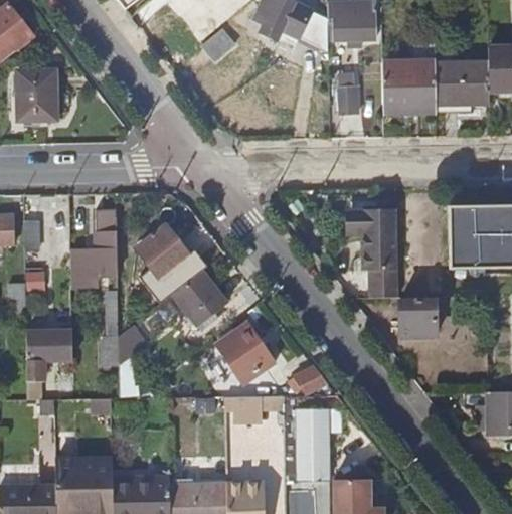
[(115,0),(124,11),(138,0),(115,0)]
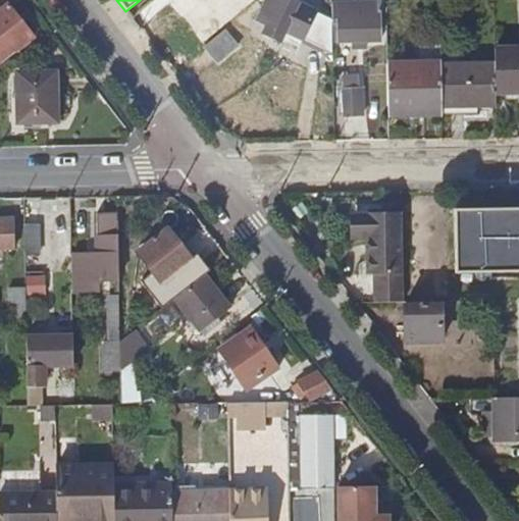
[(265,0),(256,18),(266,22),(262,31),(265,32),(281,0),(265,0)]
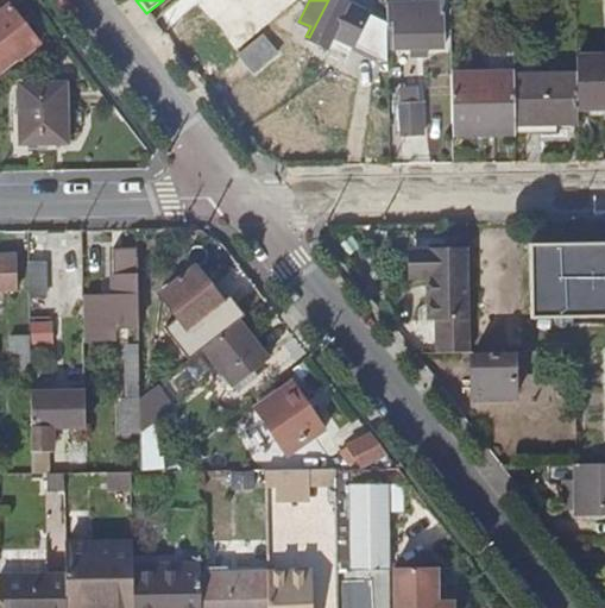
[(348,42),(385,62),(385,26),(385,22),(346,0),(328,0),(309,37),(325,46),(332,32),(335,35),(348,42)]
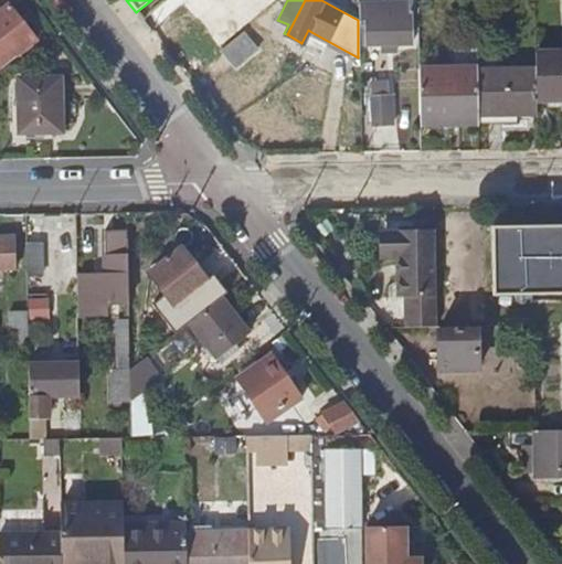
[(0,65),(14,54),(17,56),(35,42),(9,6),(0,12),(0,65)]
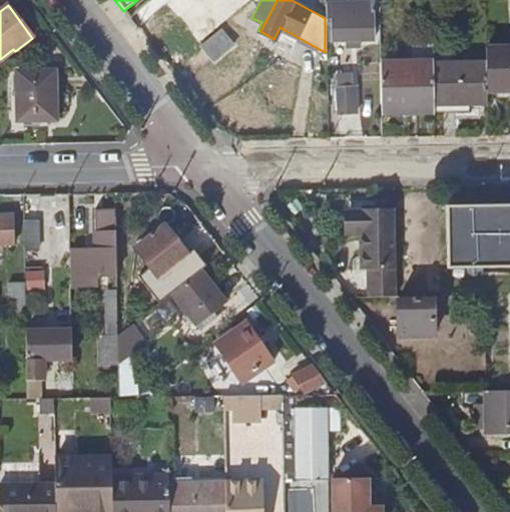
[(325,6),(325,18),(325,22),(332,21),(332,43),(372,42),(371,5),(325,6)]
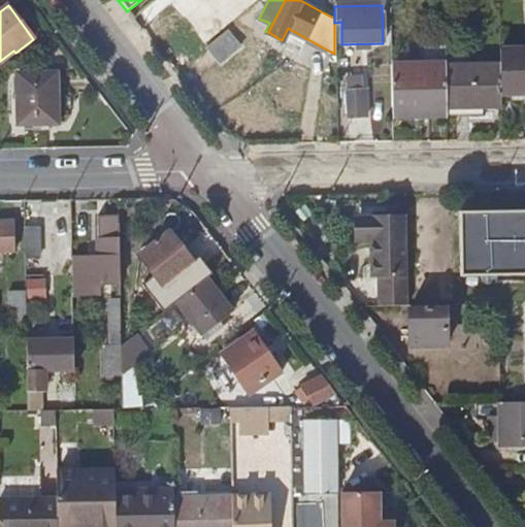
[(288,28),(282,40),(286,41),(291,30),(288,28)]
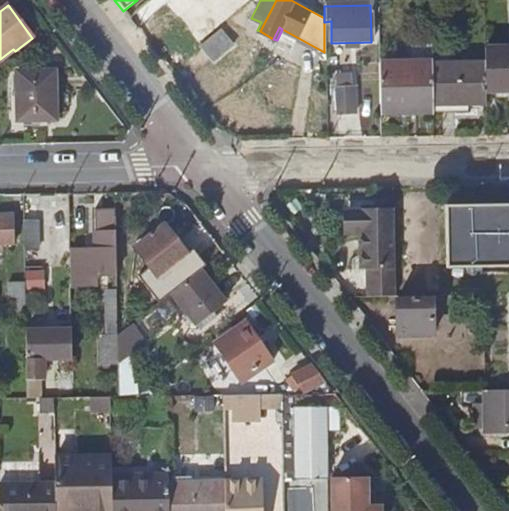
[(219,28),(199,45),(212,61),(233,45),(219,28)]
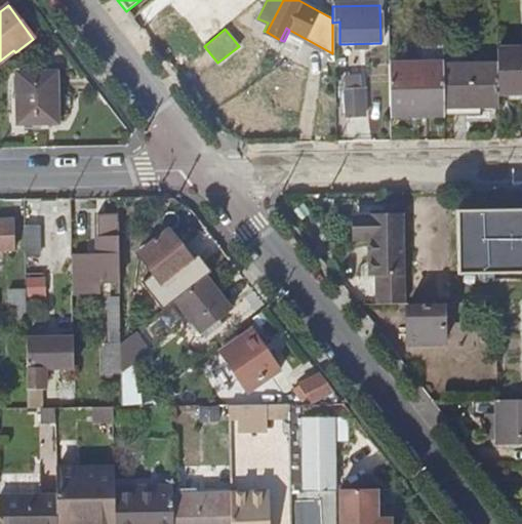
[(294,47),(300,36),(289,30),(284,41),(294,47)]
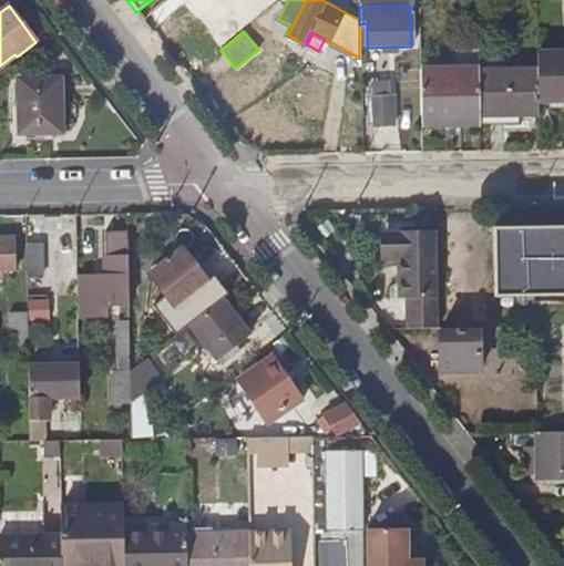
[(563,51),(533,52),(533,71),(534,101),(563,100),(563,51)]
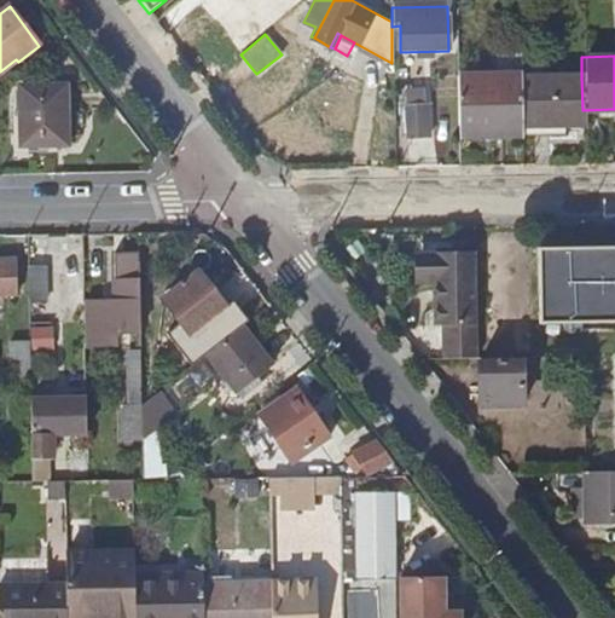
[(518,78),(456,79),(457,139),(518,137),(518,78)]
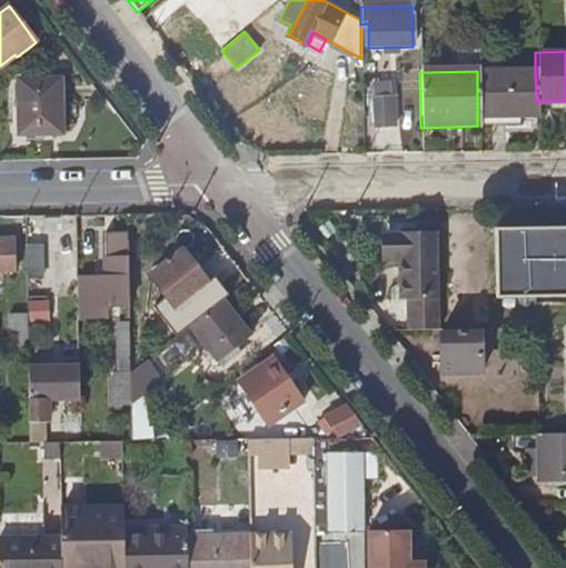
[(479,117),(536,117),(536,101),(535,71),(478,73),(479,117)]
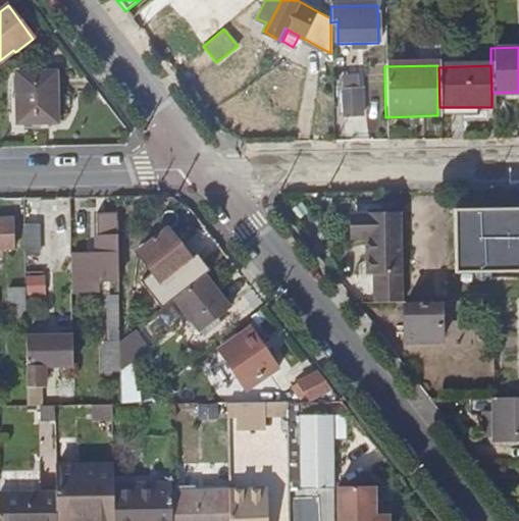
[(54,72),(16,73),(16,120),(54,120),(54,72)]
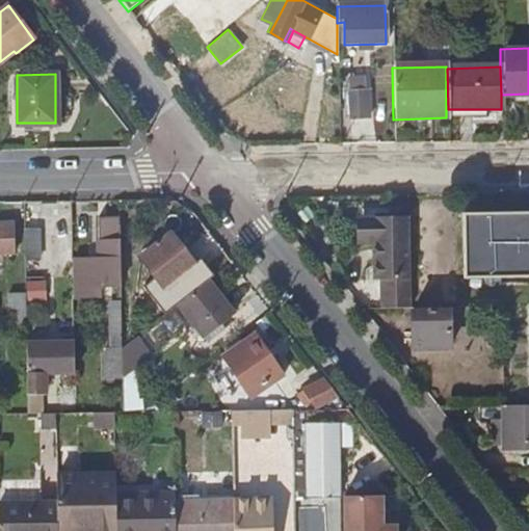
[(367,90),(351,91),(352,118),(368,118),(367,90)]
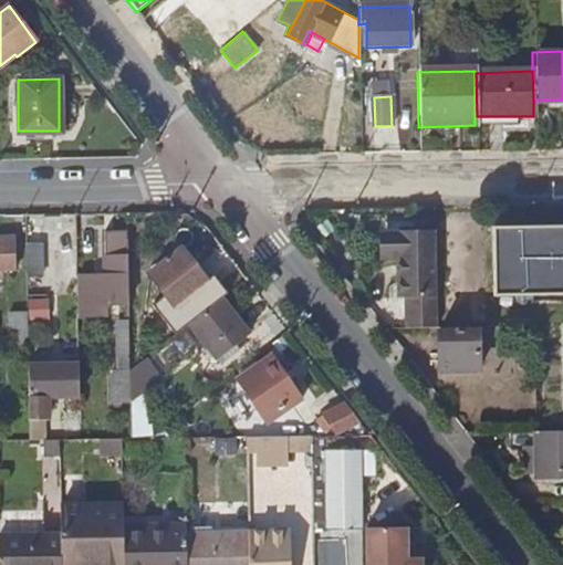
[(562,223),(492,225),(493,292),(562,291),(562,223)]
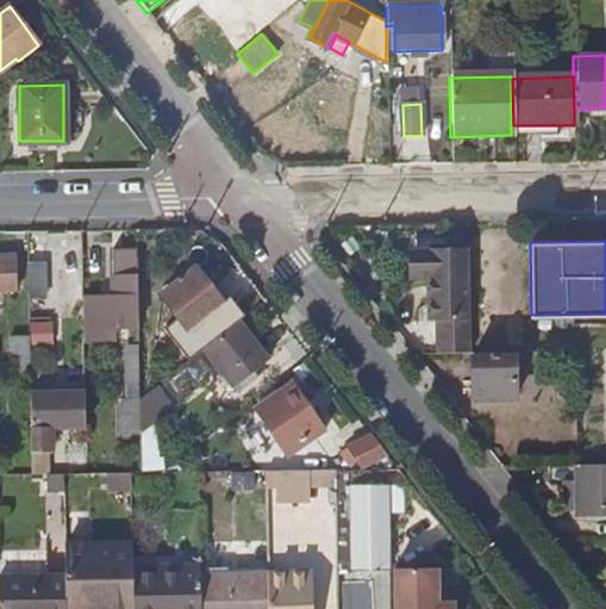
[(137,328),(133,248),(110,250),(112,297),(82,298),(85,342),(113,340),(113,329),(137,328)]
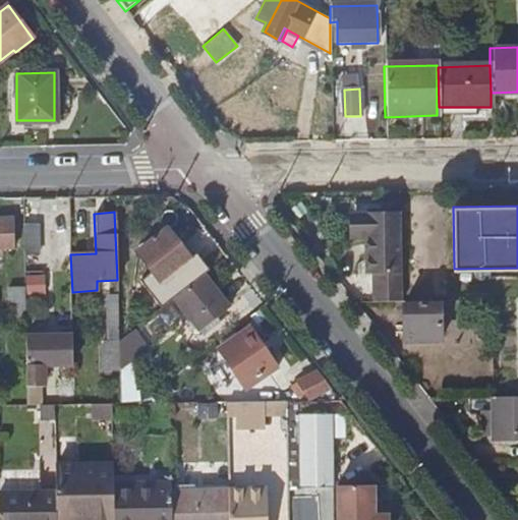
[(400,302),(399,214),(353,215),(353,239),(364,239),(363,247),(370,247),(370,303),(400,302)]
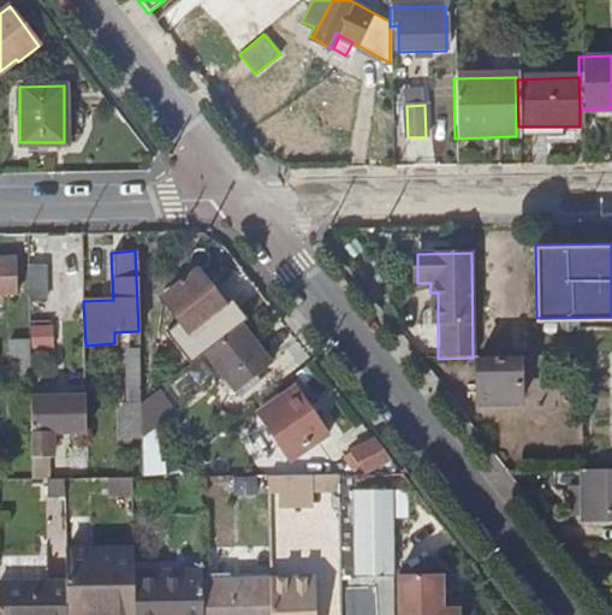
[(15,258),(0,258),(0,294),(16,294),(15,258)]
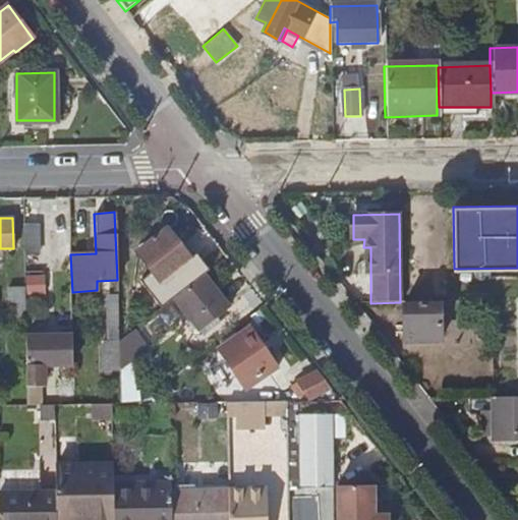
[(37,224),(21,224),(23,254),(38,253),(37,224)]
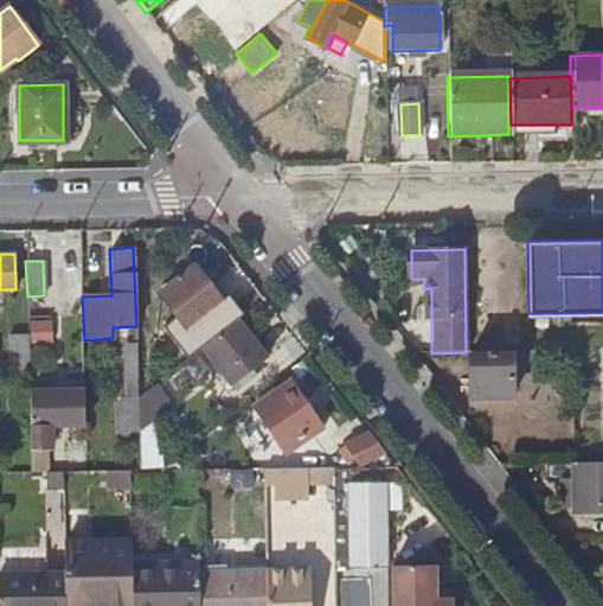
[(201,272),(164,299),(191,335),(229,306),(201,272)]
